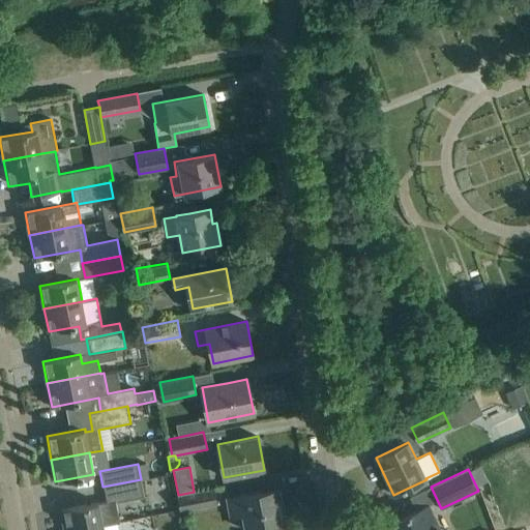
[(61,509),(64,529),(77,529),(102,525),(120,522),(116,502),(144,497),(141,479),(102,487),(106,500),(61,509)]
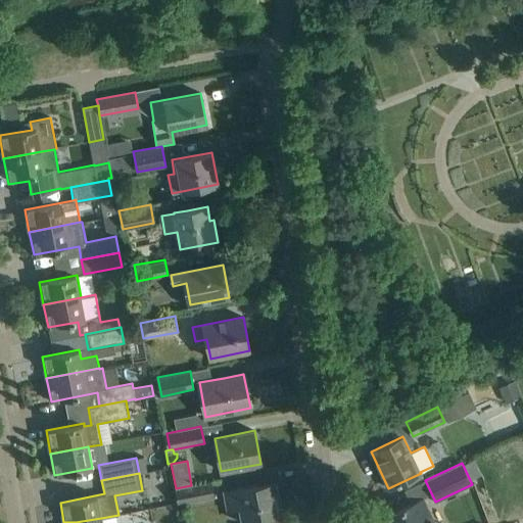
[(275,481),(254,485),(225,491),(228,509),(240,507),(243,522),(247,522),(282,517),(275,481)]
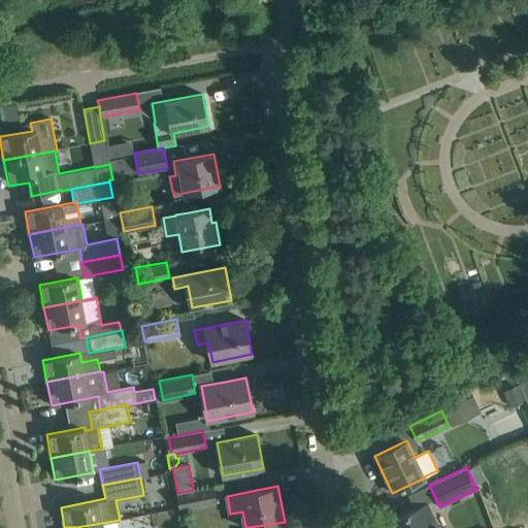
[(177,493),(180,508),(216,502),(212,487),(193,490),(177,493)]
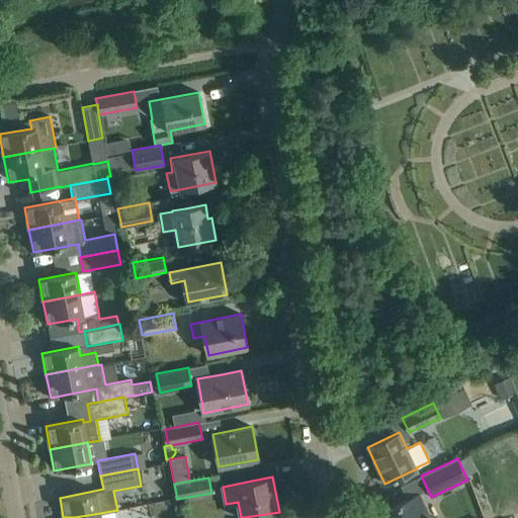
[(382,511),(385,517),(428,517),(417,494),(382,511)]
